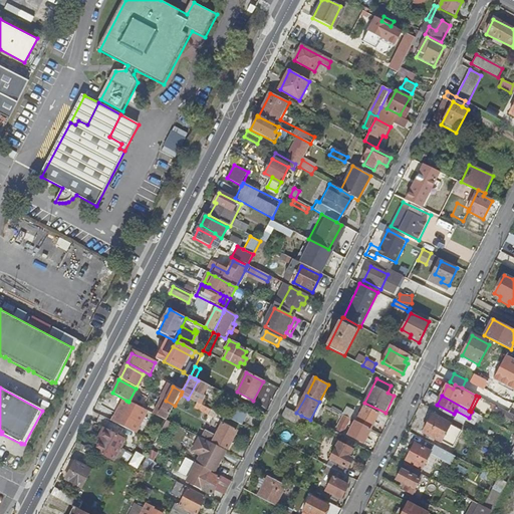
[(126,401),(114,422),(137,433),(147,411),(144,409),(129,402),(126,401)]
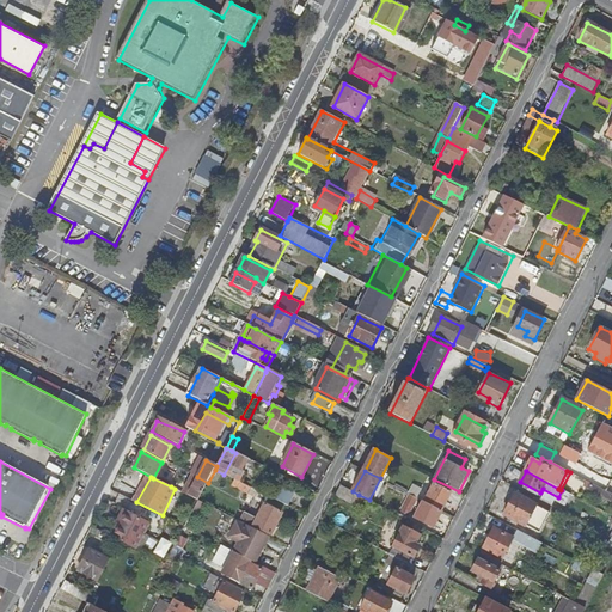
[(183,494),(199,501),(208,483),(197,477),(190,490),(185,489),(183,494)]
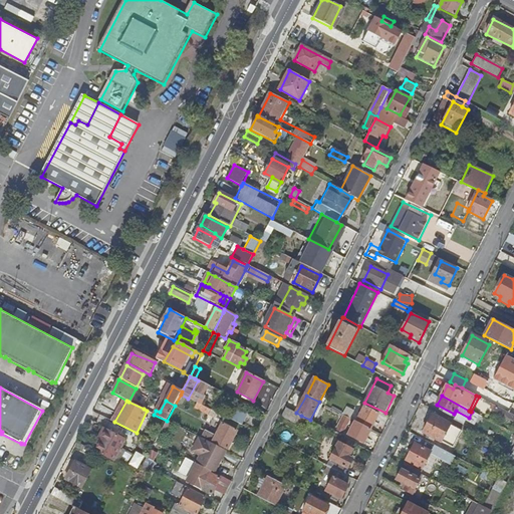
[(243,424),(249,413),(236,406),(230,417),(243,424)]
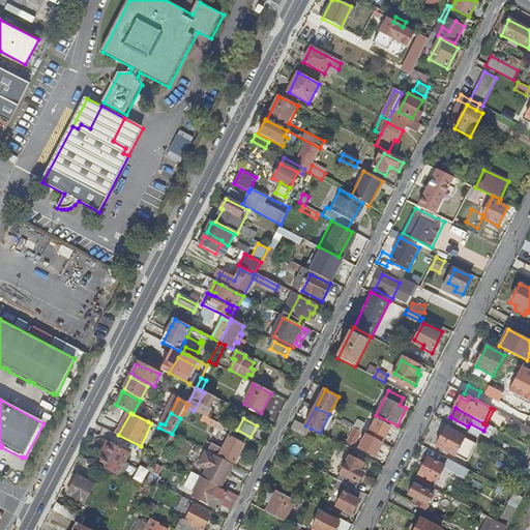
[(390,427),(376,419),(370,431),(385,438),(390,427)]
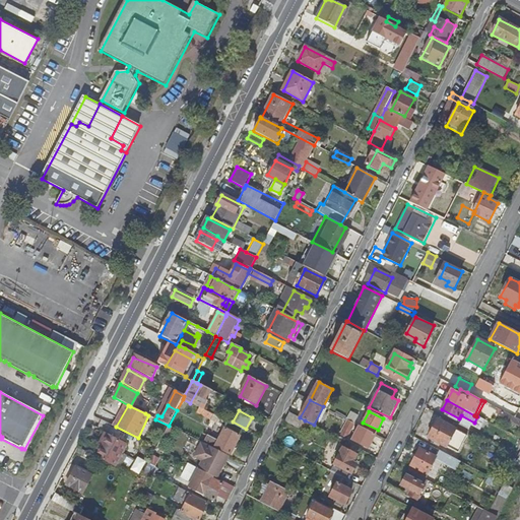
[(300,417),(289,412),(285,420),(301,429),(305,420),(300,417)]
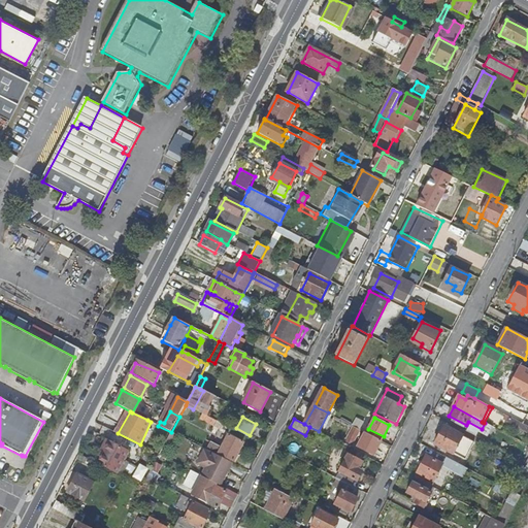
[(353,426),(359,429),(363,422),(357,419),(353,426)]
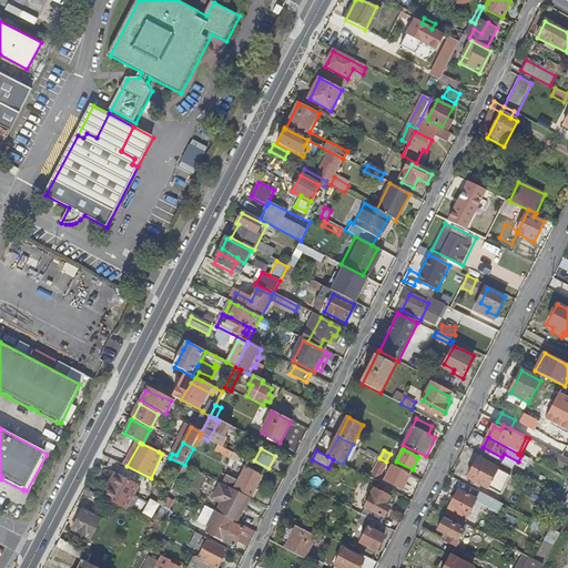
[(567,467),(567,466),(567,459),(551,450),(548,457),(567,467)]
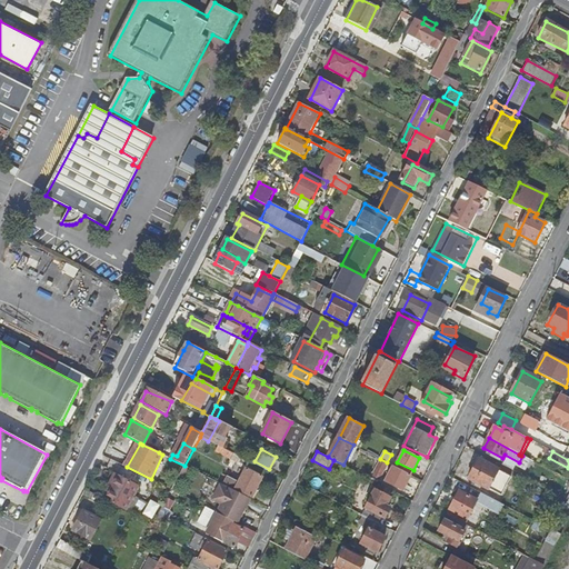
[(380,459),(375,471),(381,475),(387,462),(380,459)]
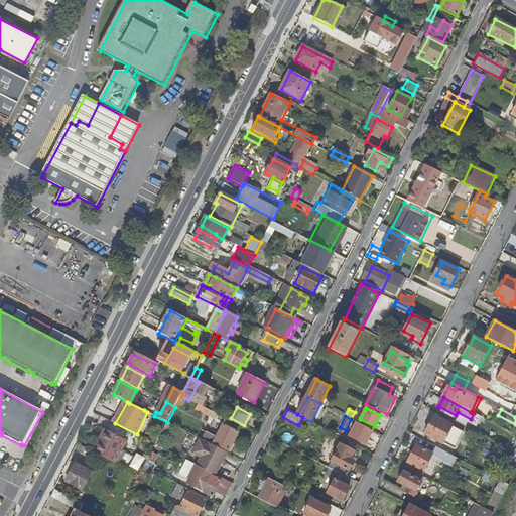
[(467,435),(471,429),(456,421),(454,426),(434,417),(425,433),(455,449),(464,434),(467,435)]
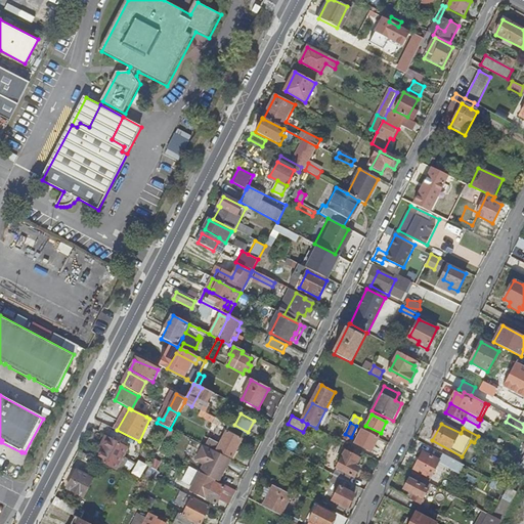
[(243,435),(229,428),(226,435),(214,429),(208,440),(232,453),(243,435)]
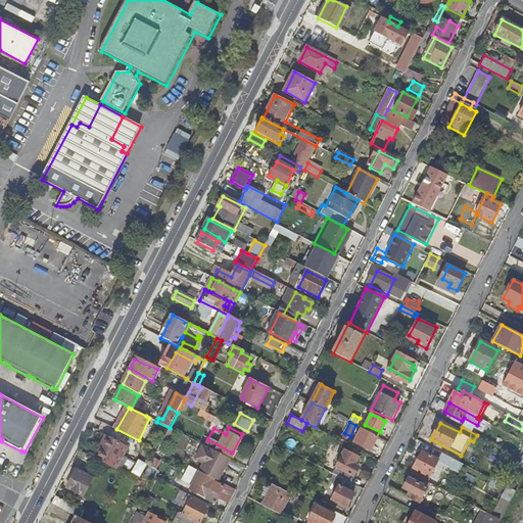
[(170,428),(163,439),(170,443),(177,432),(170,428)]
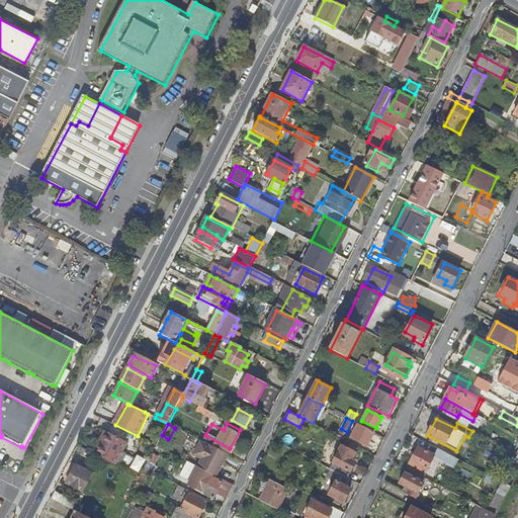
[(366,446),(374,432),(358,424),(351,438),(366,446)]
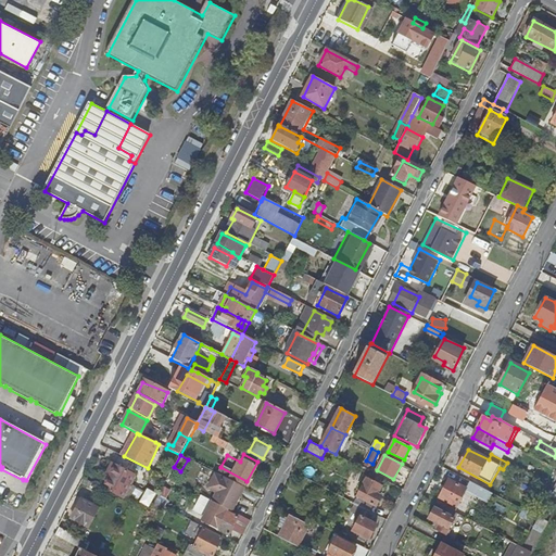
[(104,489),(116,467),(112,465),(101,488),(104,489)]
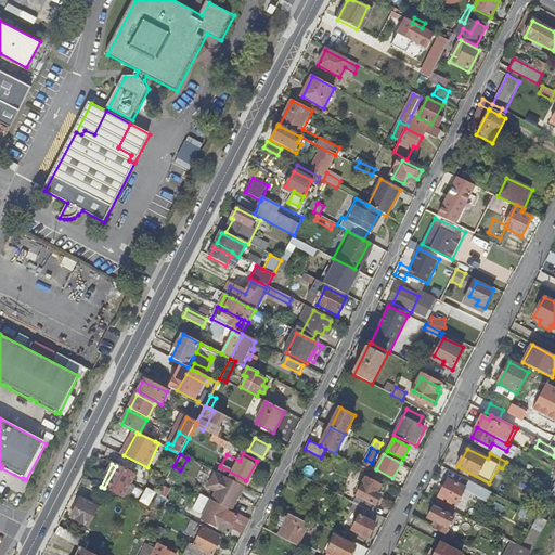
[(124,498),(130,485),(134,475),(116,466),(104,488),(124,498)]
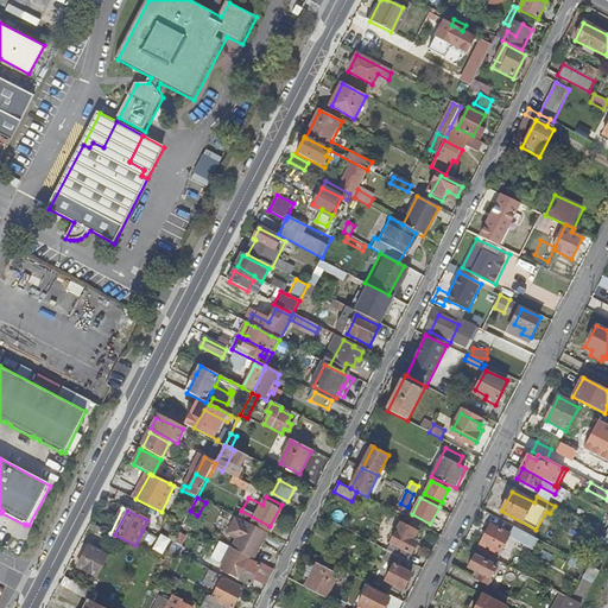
[(412,520),(405,517),(391,544),(411,555),(418,542),(405,536),(412,520)]
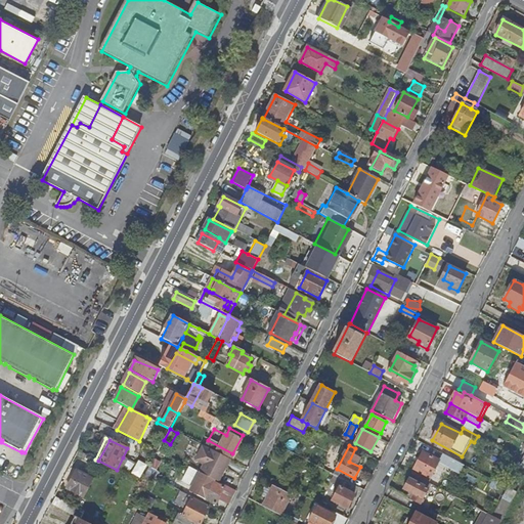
[(127,448),(123,457),(126,460),(131,450),(127,448)]
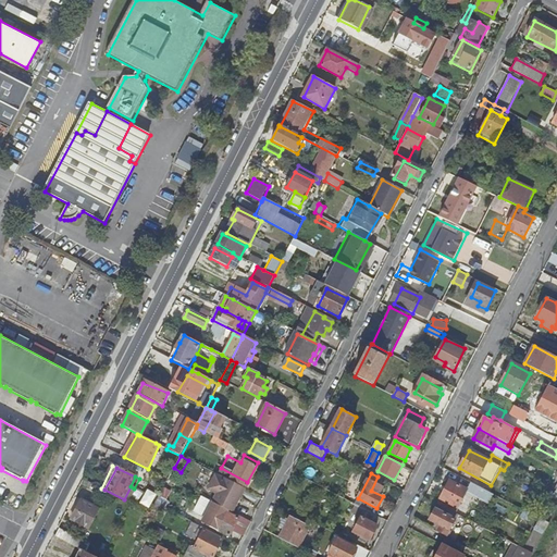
[(237,500),(244,489),(219,477),(211,492),(220,496),(215,505),(230,512),(236,500),(237,500)]
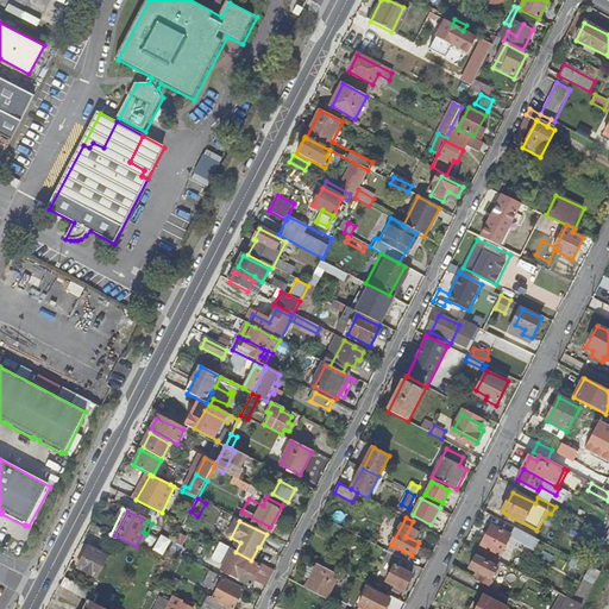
[(482,546),(496,554),(503,558),(514,537),(493,525),(482,546)]
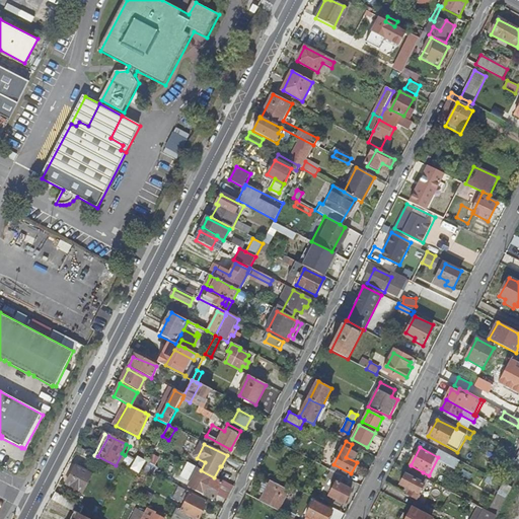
[(518,459),(509,478),(515,483),(518,474),(518,459)]
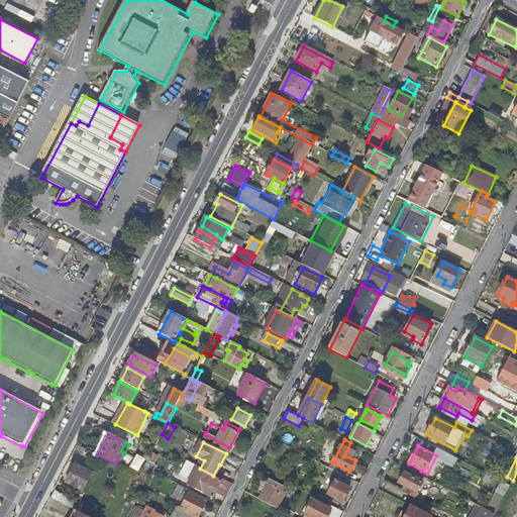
[(418,475),(421,471),(409,463),(406,468),(413,472),(418,475)]
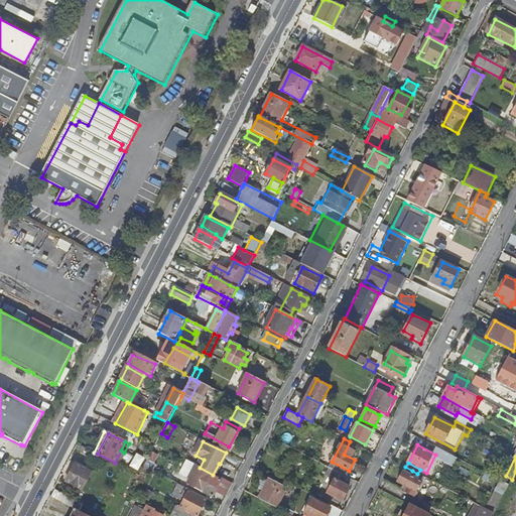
[(93,473),(77,465),(68,482),(84,490),(93,473)]
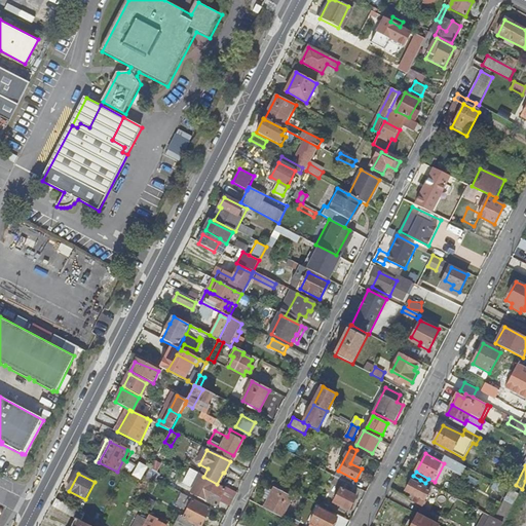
[(192,490),(198,494),(207,498),(204,501),(216,506),(224,490),(218,487),(219,485),(217,484),(203,477),(200,475),(192,490)]
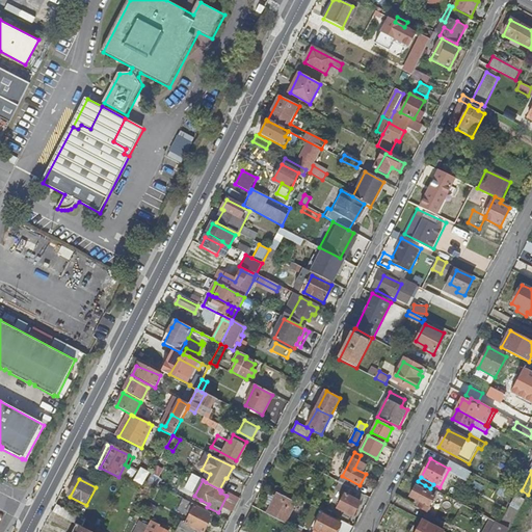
[(430,488),(425,485),(422,490),(416,486),(409,498),(420,504),(418,508),(426,513),(434,499),(442,503),(446,497),(430,488)]
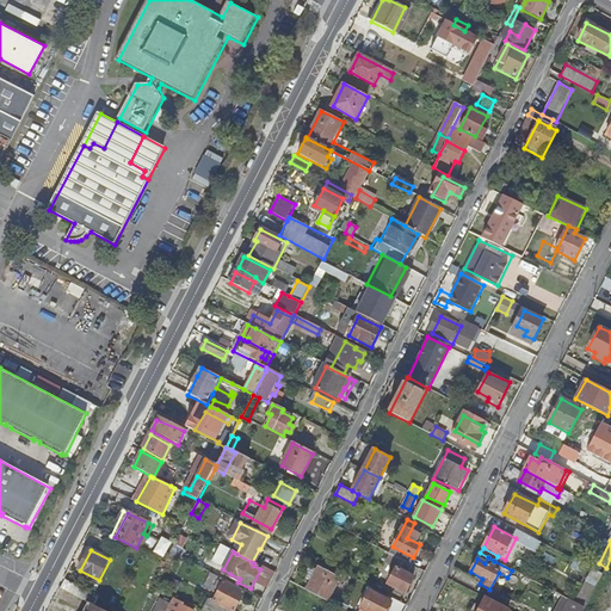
[(405,593),(419,568),(401,559),(388,584),(405,593)]
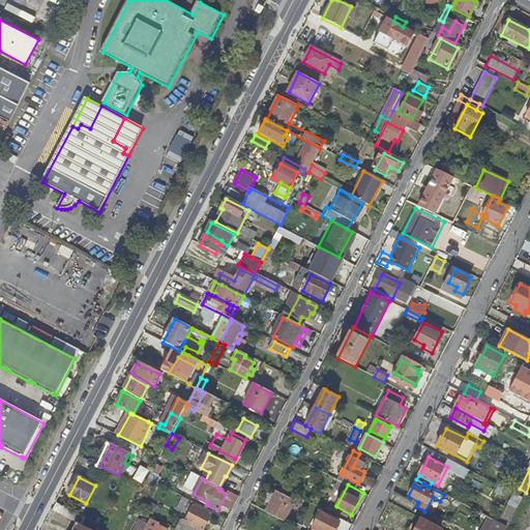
[(277,492),(267,512),(285,521),(295,501),(277,492)]
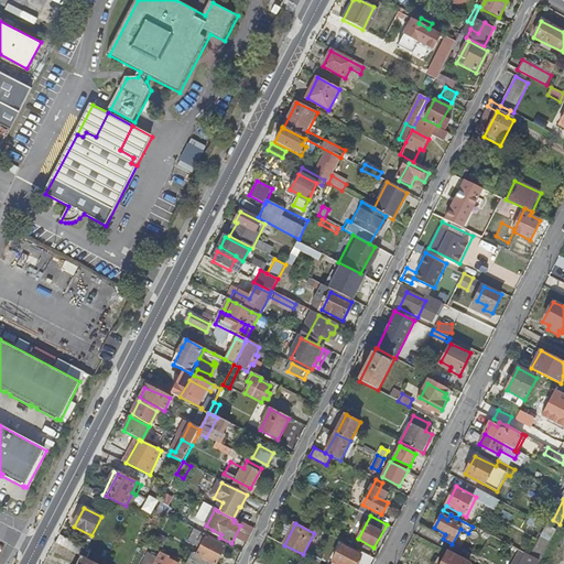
[(543,554),(556,528),(548,523),(534,550),(543,554)]
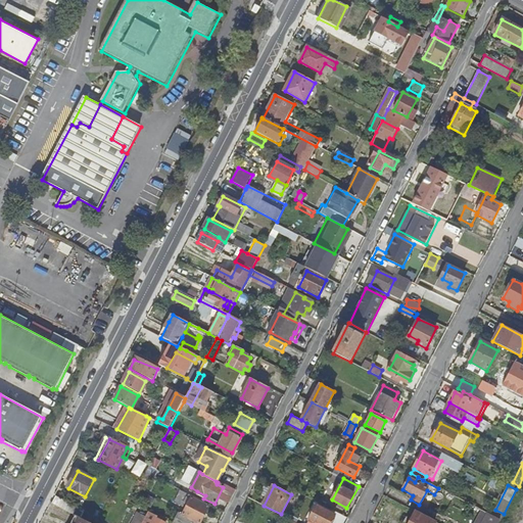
[(173,522),(190,522),(191,521),(194,522),(200,522),(208,508),(180,492),(174,504),(182,508),(185,504),(188,506),(183,516),(178,514),(173,522)]
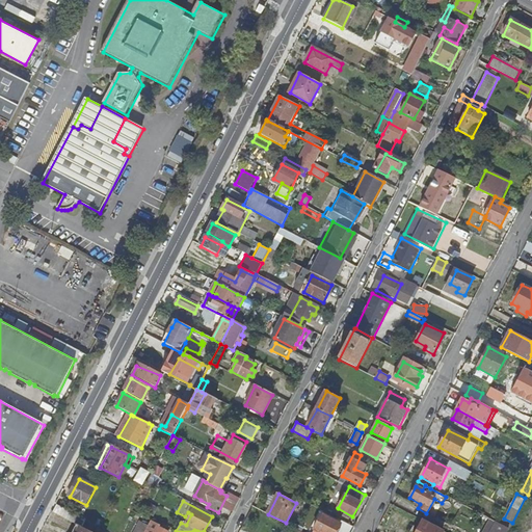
[(79,526),(83,528),(86,523),(79,519),(80,517),(63,508),(59,516),(79,526)]
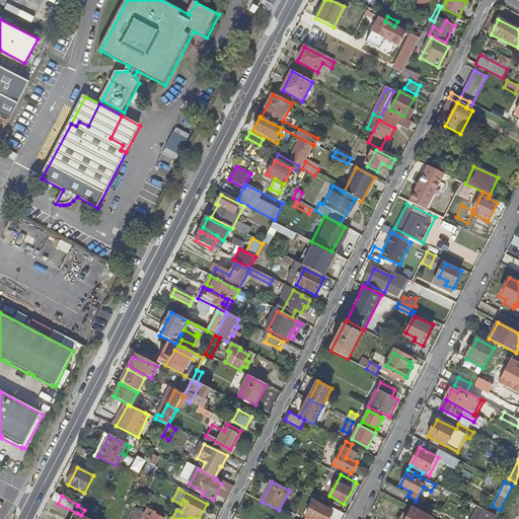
[(327,518),(332,511),(314,502),(306,516),(311,518),(327,518)]
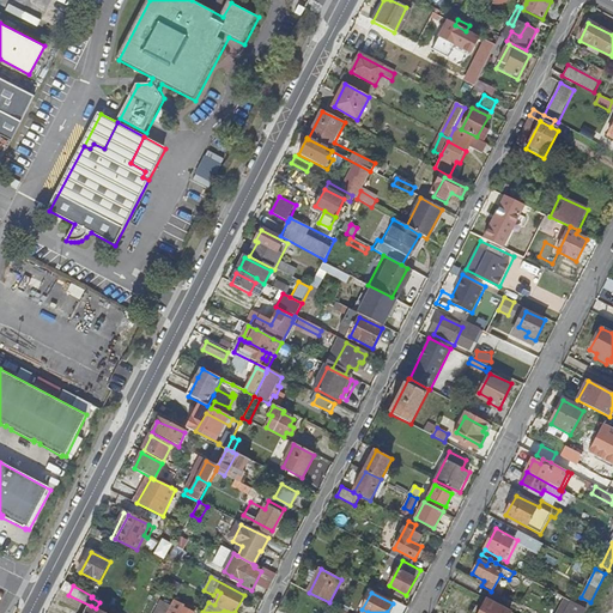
[(584,612),(586,611),(563,599),(558,607),(559,608),(557,612),(584,612)]
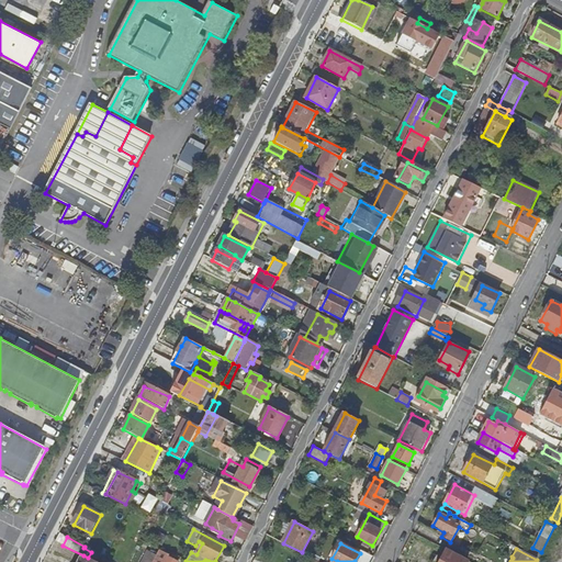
[(467,561),(468,561),(448,551),(441,561),(467,561)]
